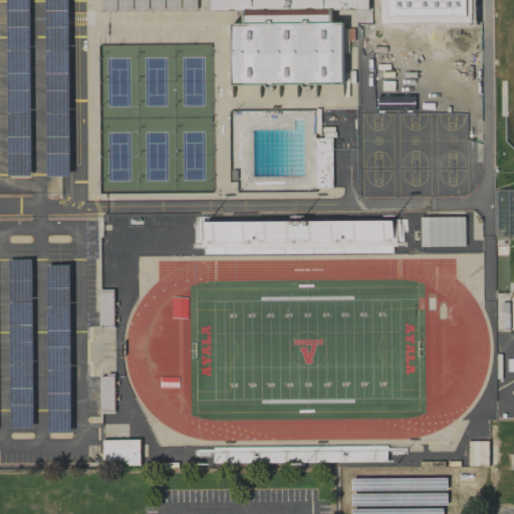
[(210,10),(210,0),(367,0),(368,8),(332,9),(332,22),(343,21),(343,84),(233,85),(232,23),(244,23),(244,10),(210,10)]
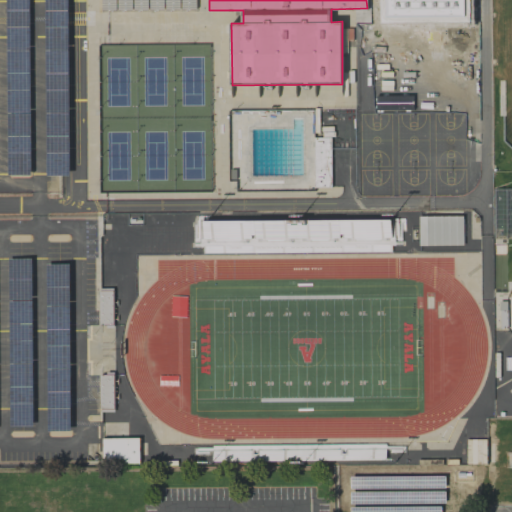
[(6,175),(30,175),(29,18),(24,18),(24,27),(7,27),(7,47),(5,47),(6,175)]
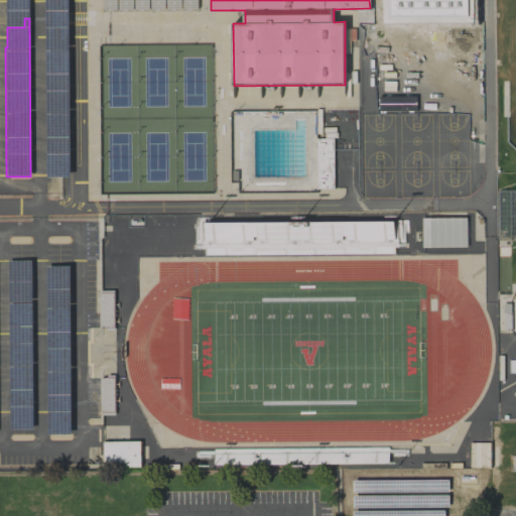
[(333,138),(315,139),(316,188),(334,188),(333,138)]
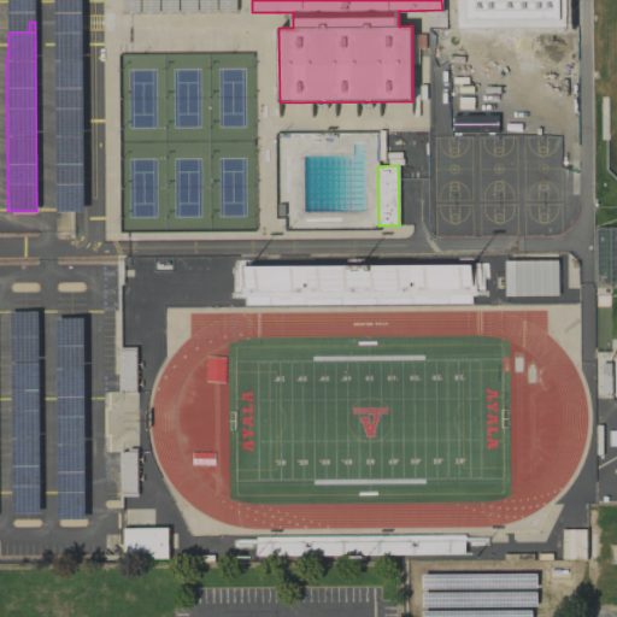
[(244,266),(244,305),(363,304),(363,294),(353,294),(353,283),(368,283),(368,304),(471,304),(471,264),(244,266)]
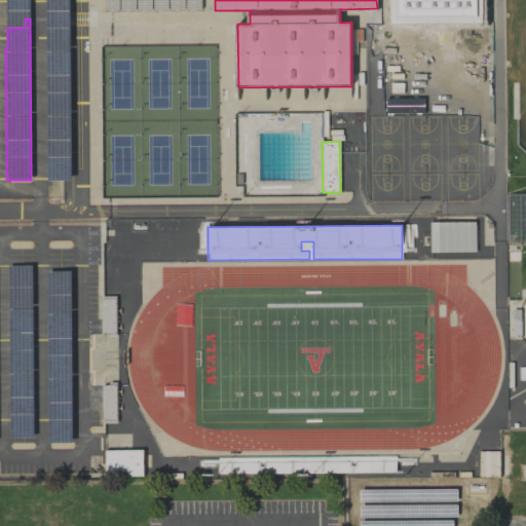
[(510,229),(509,243),(522,245),(524,230),(510,229)]
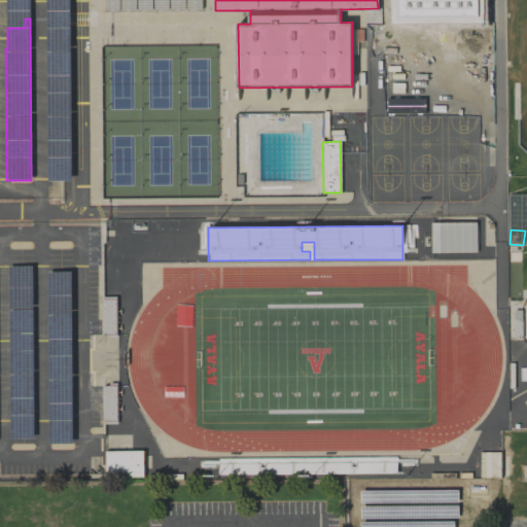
[(102,335),(102,300),(116,300),(117,335),(102,335)]
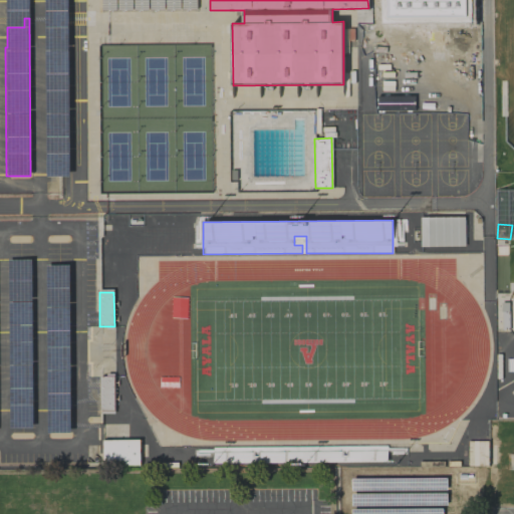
[(100,410),(100,376),(114,376),(115,410),(100,410)]
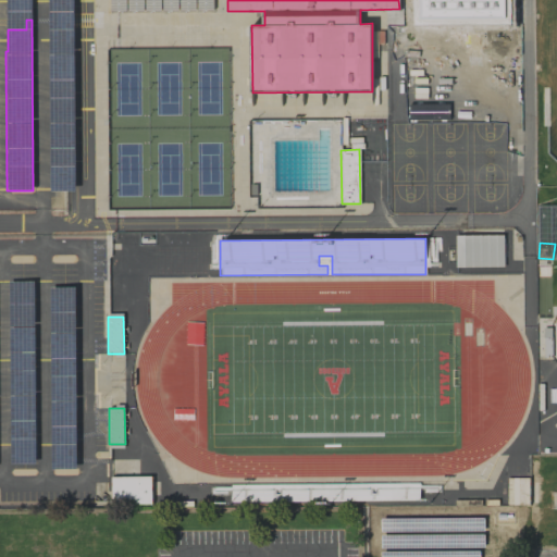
[(150,475),(110,477),(111,505),(151,504),(150,475)]
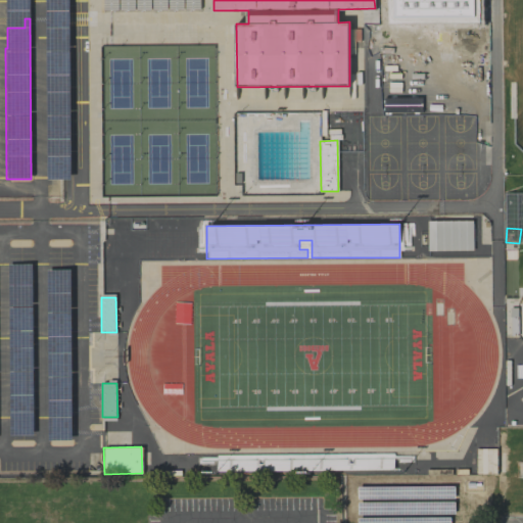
[(496,473),(496,447),(476,448),(476,473),(496,473)]
